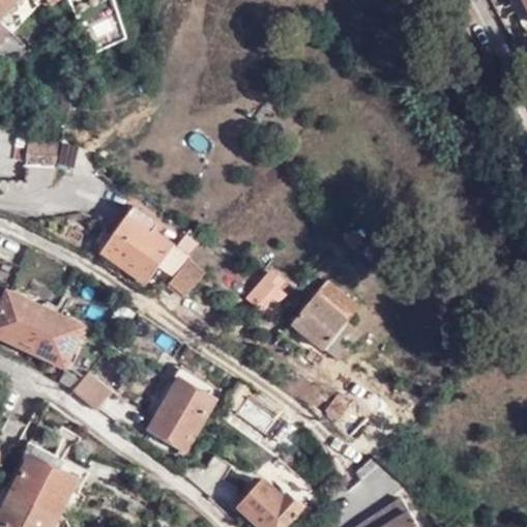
[(0,18),(15,0),(0,0),(0,18)]
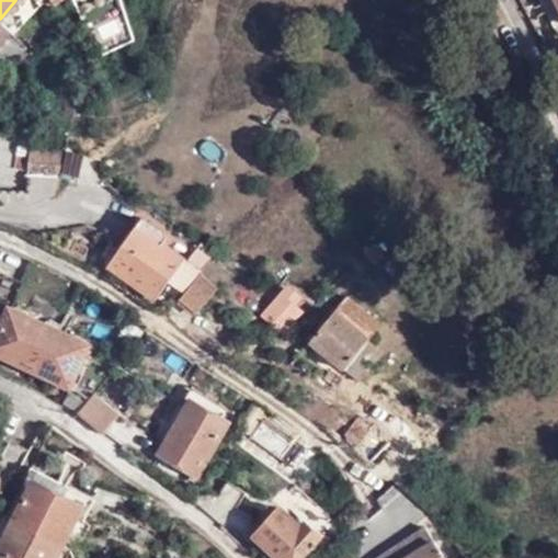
[(539,0),(554,30),(557,27),(557,0),(539,0)]
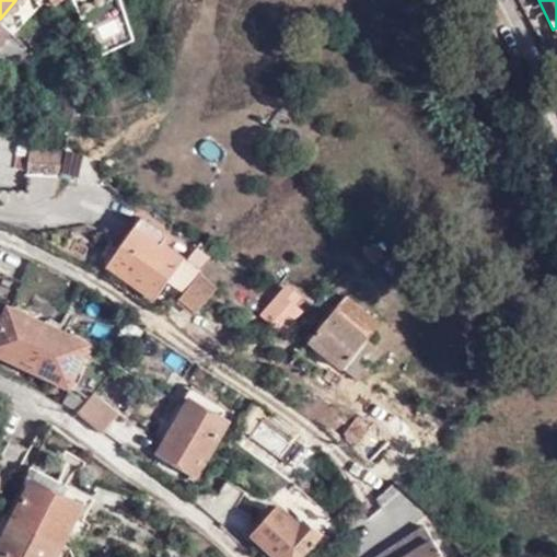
[(0,46),(10,34),(0,26),(0,46)]
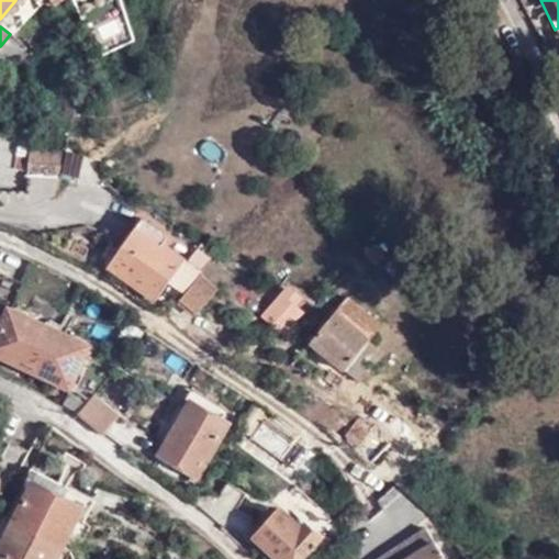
[(55,197),(65,149),(26,147),(23,188),(0,187),(0,207),(28,211),(55,197)]
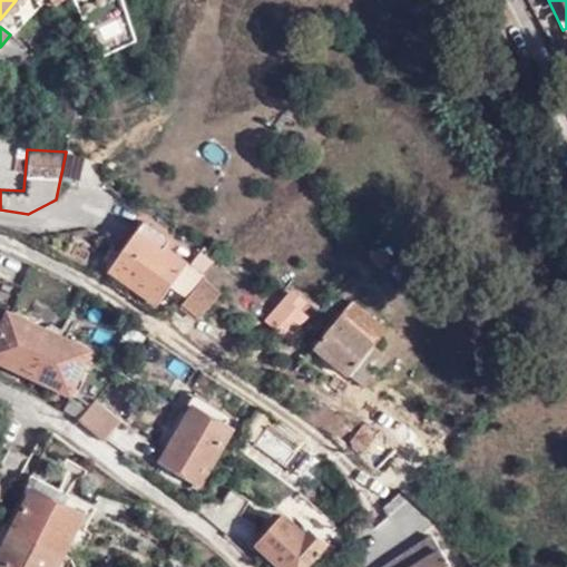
[(173,283),(185,264),(164,248),(168,241),(142,222),(124,251),(113,242),(97,265),(157,306),(173,283)]
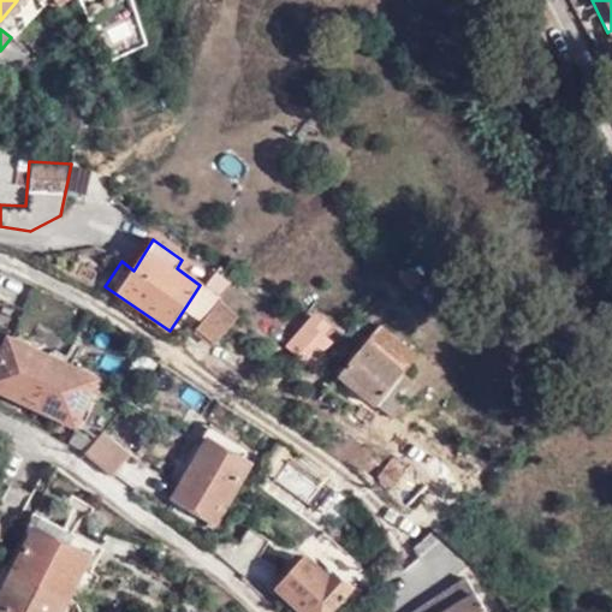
[(408,265),(396,275),(408,287),(420,275),(408,265)]
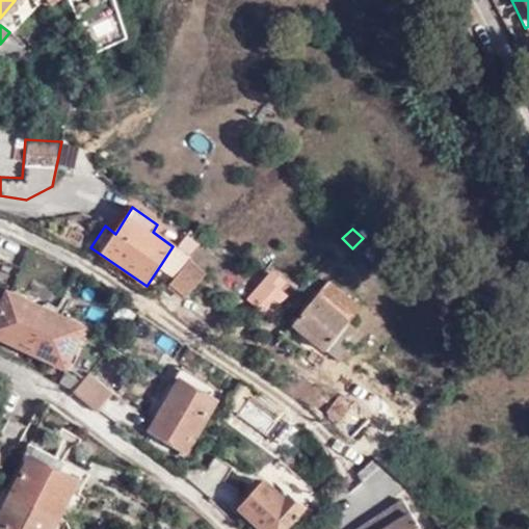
[(178,249),(173,246),(161,264),(179,274),(190,259),(199,245),(186,237),(178,249)]
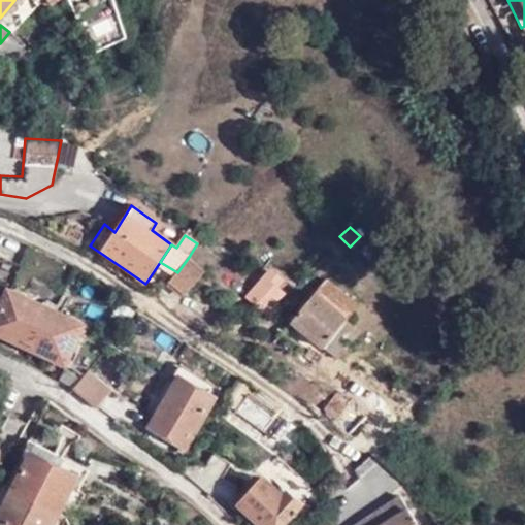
[(212,265),(199,254),(191,262),(204,274),(212,265)]
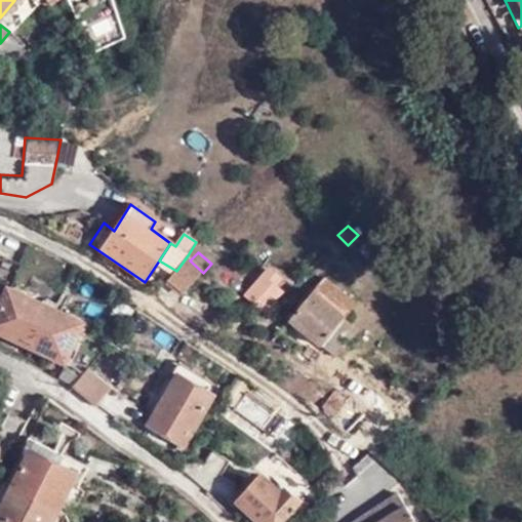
[(203,273),(190,261),(171,283),(186,294),(203,273)]
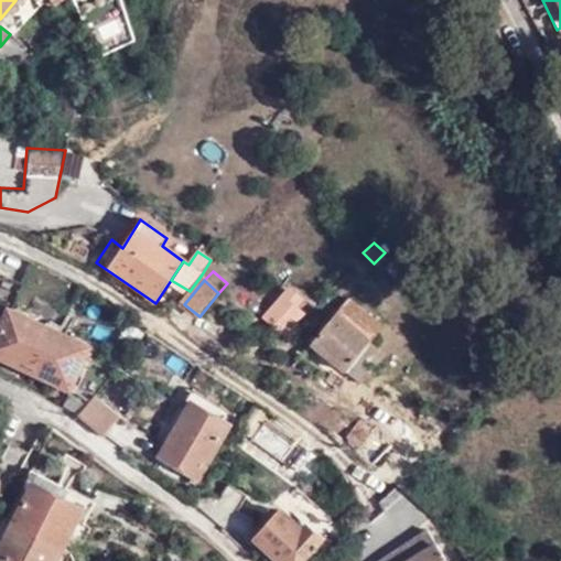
[(379,328),(344,300),(310,344),(359,385),(383,356),(368,344),(379,328)]
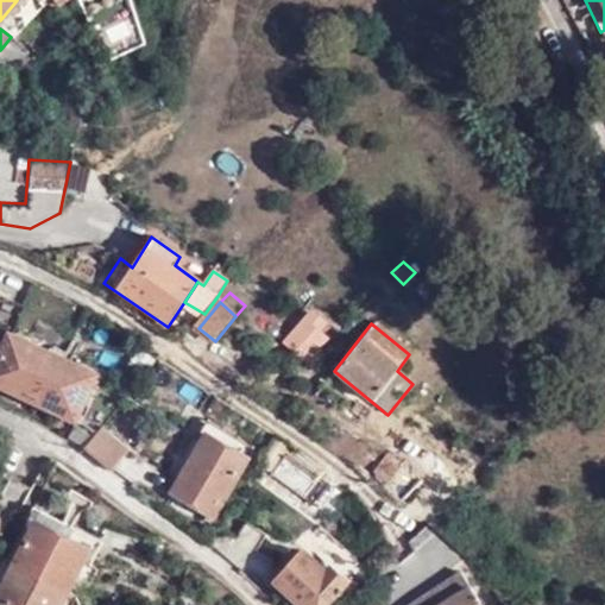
[(0,384),(71,420),(94,372),(88,370),(90,365),(77,360),(76,364),(27,341),(29,336),(18,331),(16,335),(8,332),(4,342),(0,340),(0,384)]
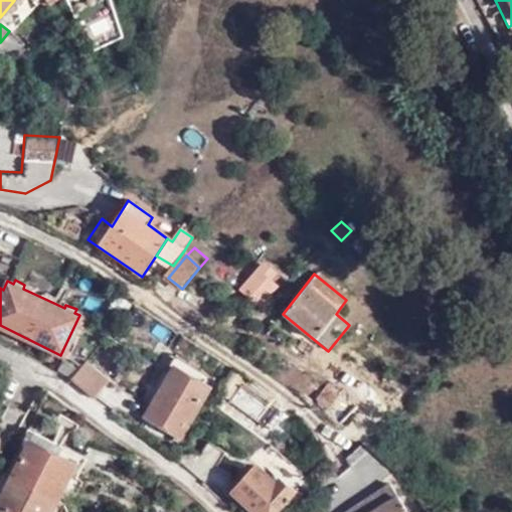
[(270,282),(263,291),(271,299),(279,289),(270,282)]
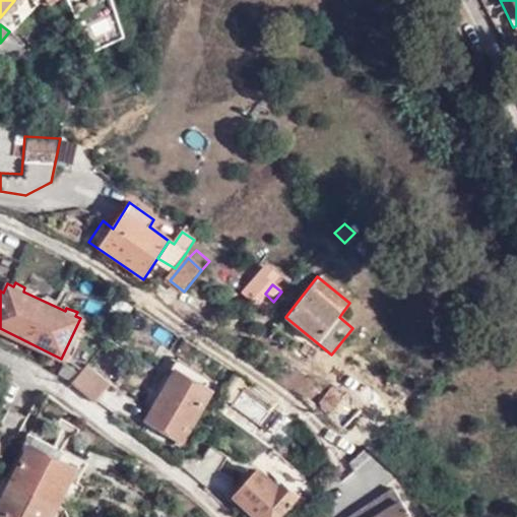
[(107,382),(83,365),(68,382),(93,400),(107,382)]
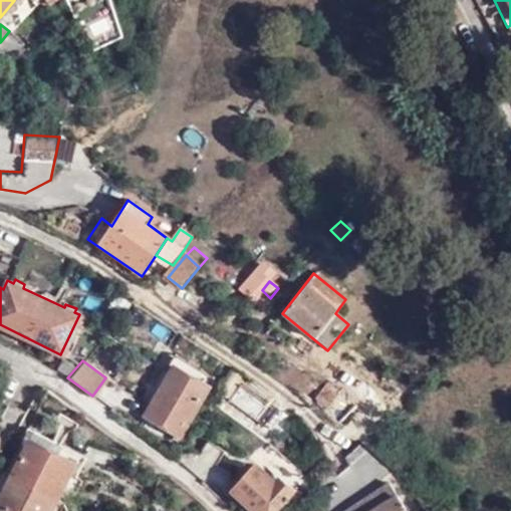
[(348,375),(391,411),(402,399),(358,362),(348,375)]
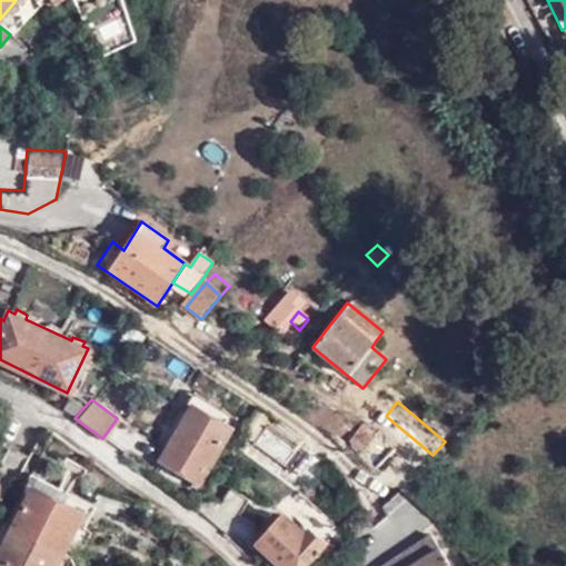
[(196,482),(227,427),(189,405),(157,459),(196,482)]
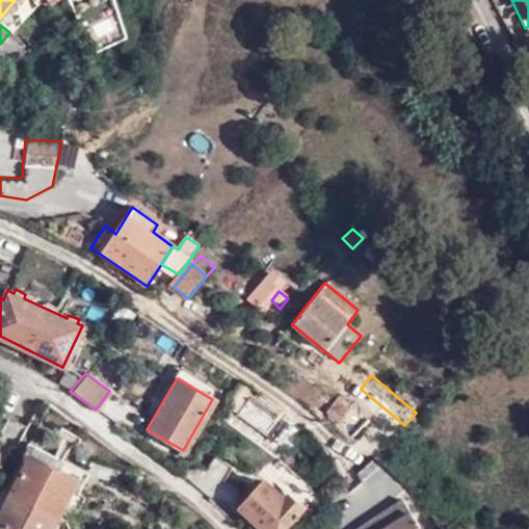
[(351,402),(341,391),(324,410),(334,420),(332,422),(346,438),(356,427),(342,413),(351,402)]
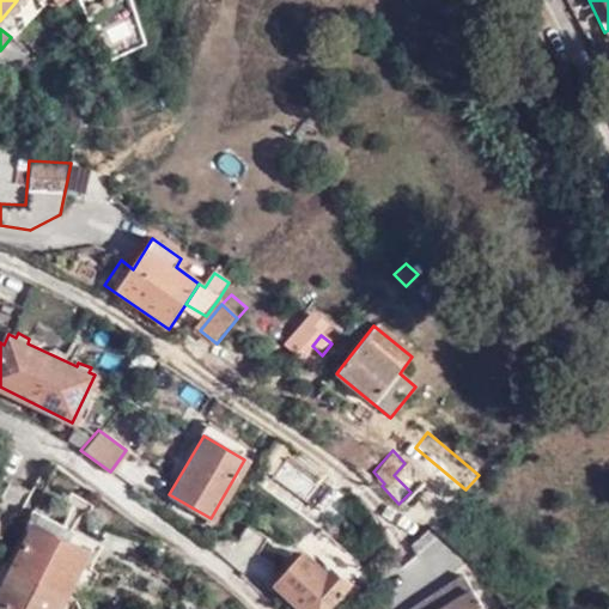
[(206,549),(255,588),(274,565),(255,552),(265,536),(247,523),(236,540),(218,528),(206,549)]
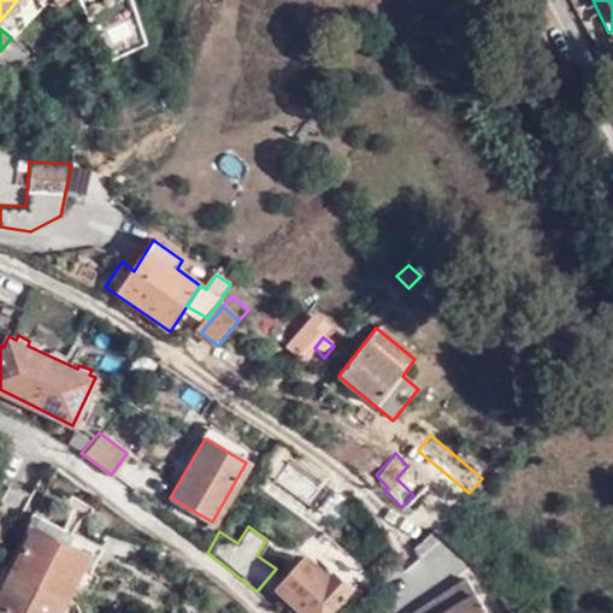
[(30,531),(9,575),(62,600),(82,559),(30,531)]
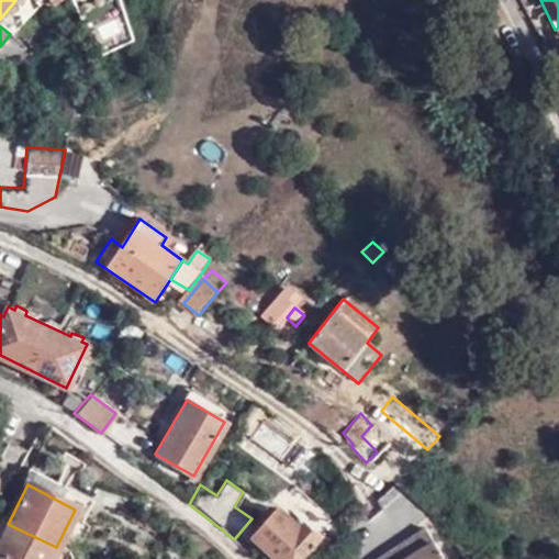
[(279,558),(295,558),(317,535),(301,521),(297,525),(276,507),(252,535),(279,558)]
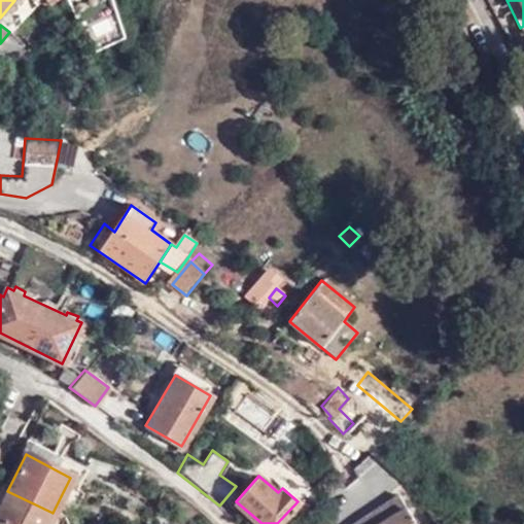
[(0,523),(46,523),(53,513),(7,491),(0,504),(0,523)]
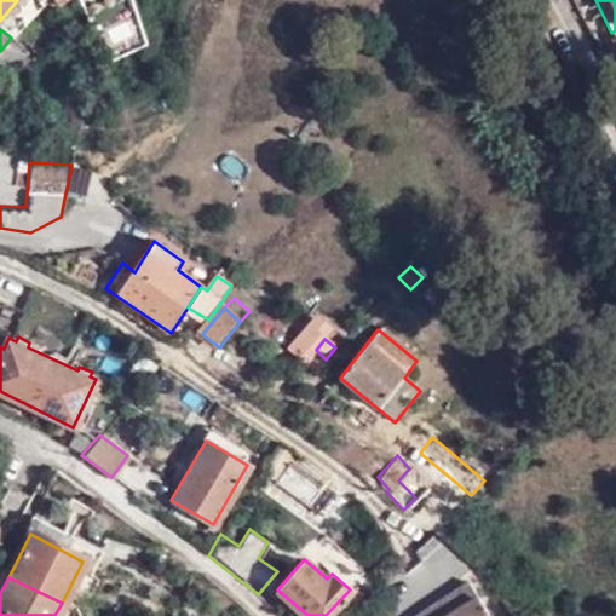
[(453,610),(445,614),(442,615),(489,615),(467,581),(444,596),(453,610)]
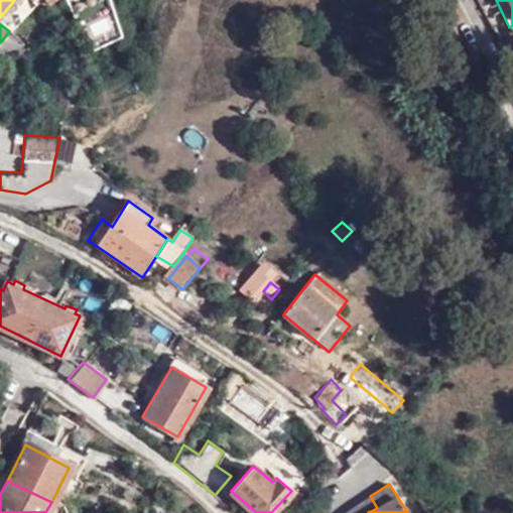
[(365,499),(371,511),(377,508),(370,496),(365,499)]
